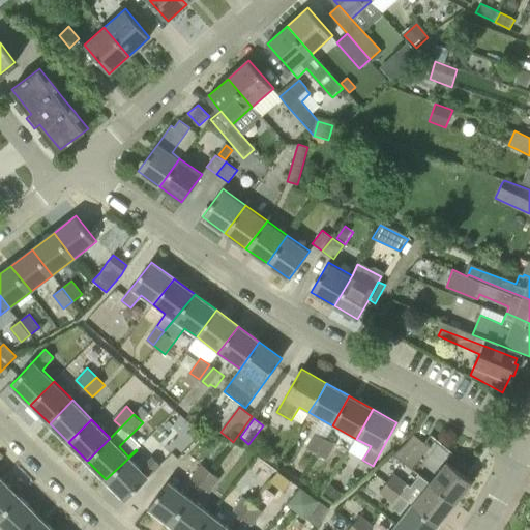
[(316,453),(325,438),(316,433),(306,448),(316,453)]
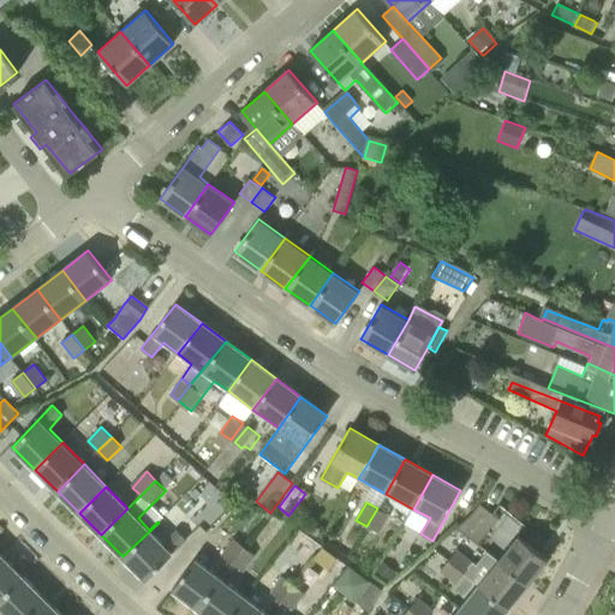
[(478,544),(497,519),(479,503),(471,514),(457,527),(478,544)]
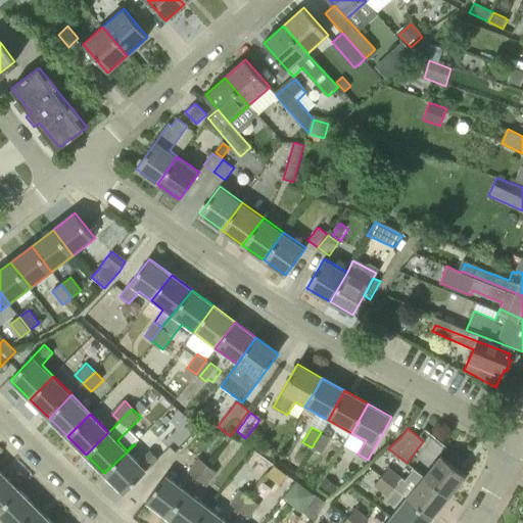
[(322,453),(331,437),(321,432),(312,447),(322,453)]
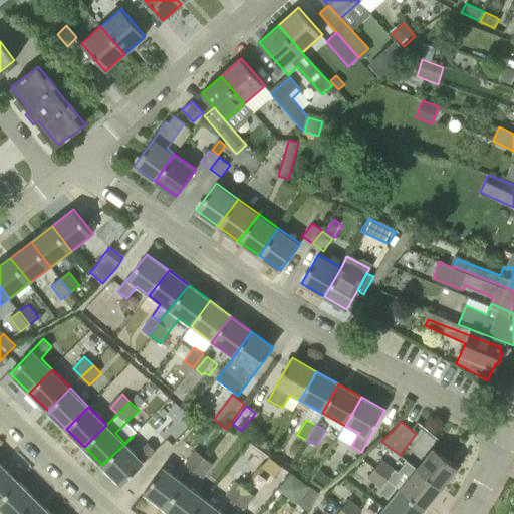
[(143,448),(133,437),(102,465),(121,484),(156,451),(148,443),(143,448)]
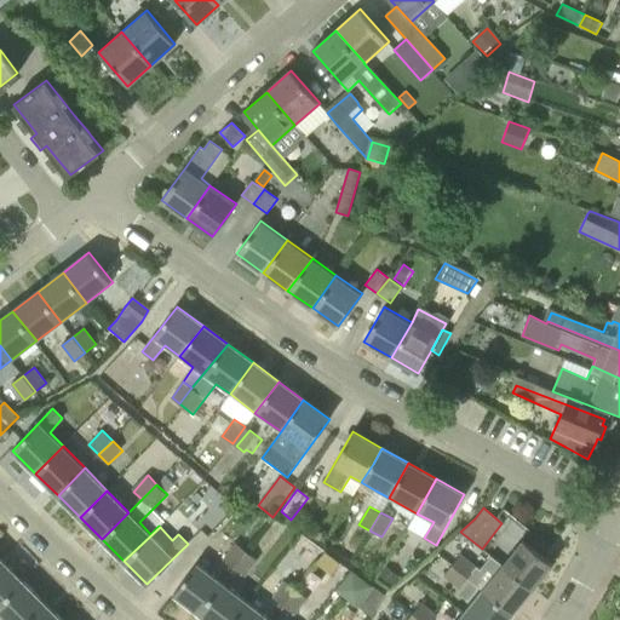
[(532,589),(551,564),(522,540),(503,566),(532,589)]
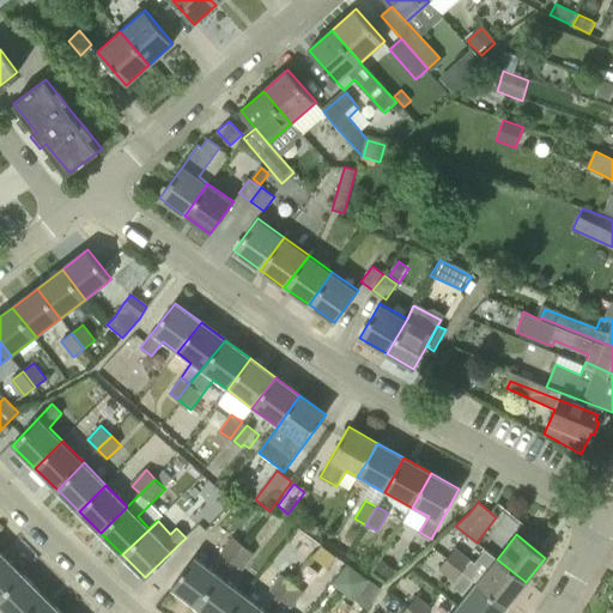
[(220,554),(231,562),(243,545),(234,536),(220,554)]
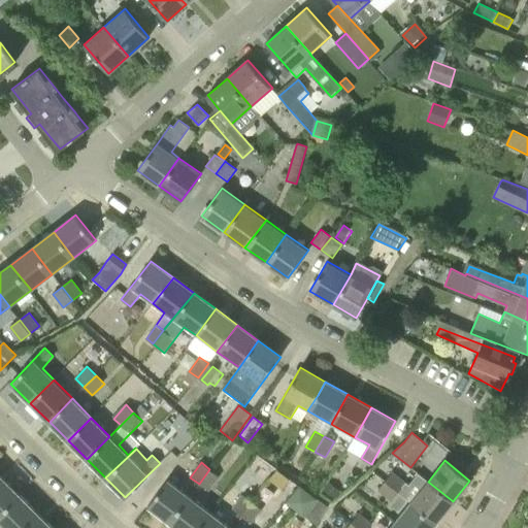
[(208,490),(219,477),(209,469),(199,484),(208,490)]
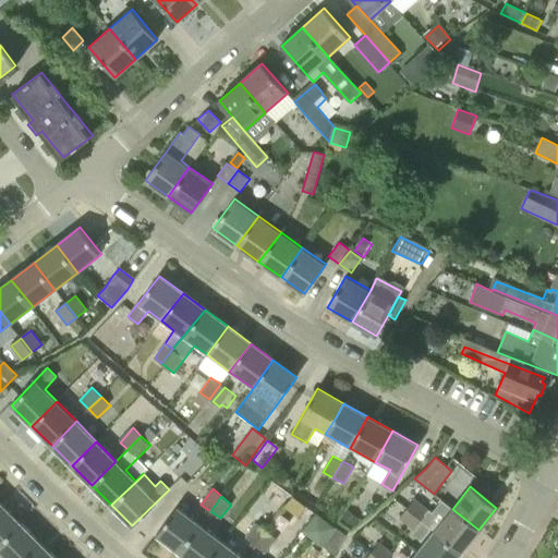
[(432,512),(414,499),(407,509),(421,521),(434,531),(434,530),(461,552),(478,530),(452,509),(441,500),(432,512)]
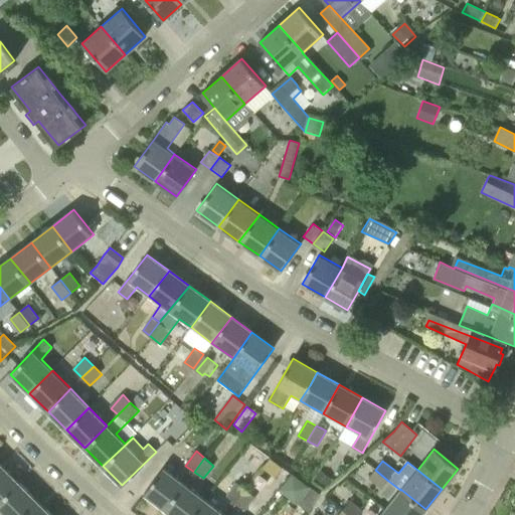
[(0,501),(19,483),(1,465),(0,465),(0,501)]
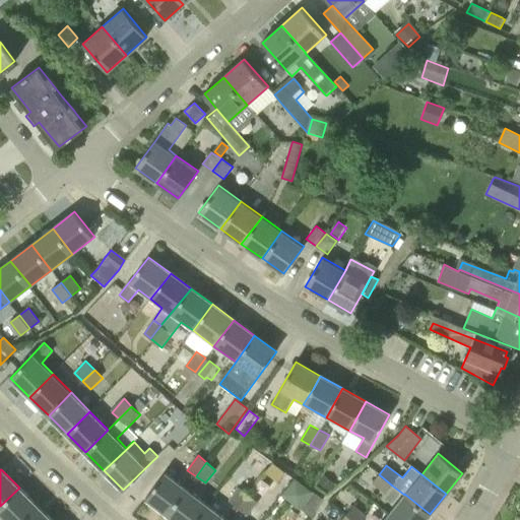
[(167,513),(186,489),(166,472),(146,498),(167,513)]
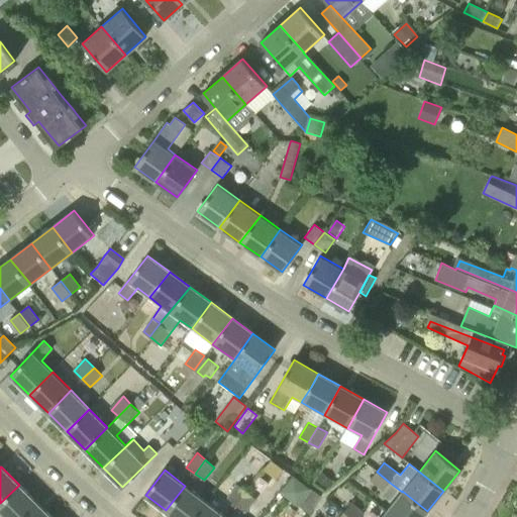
[(383,491),(390,483),(377,472),(370,480),(383,491)]
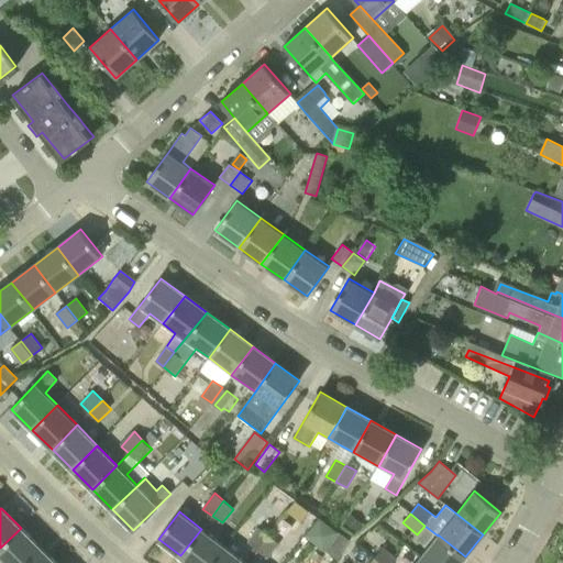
[(356,532),(363,525),(352,516),(345,523),(356,532)]
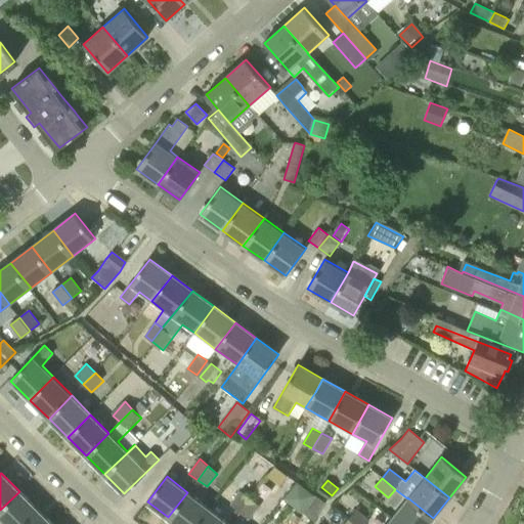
[(309,505),(315,496),(295,481),(284,495),(303,513),(309,505)]
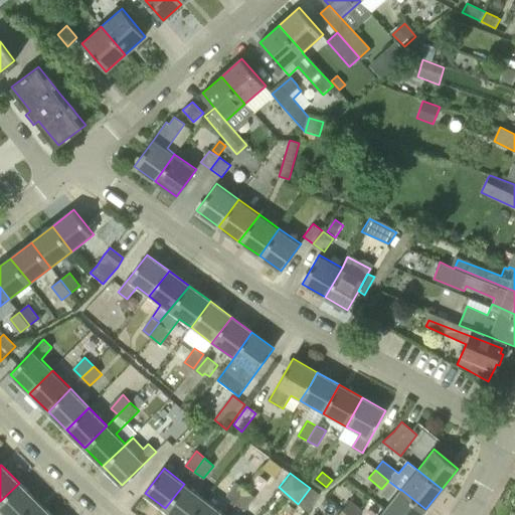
[(19,483),(0,501),(0,514),(22,514),(37,501),(19,483)]
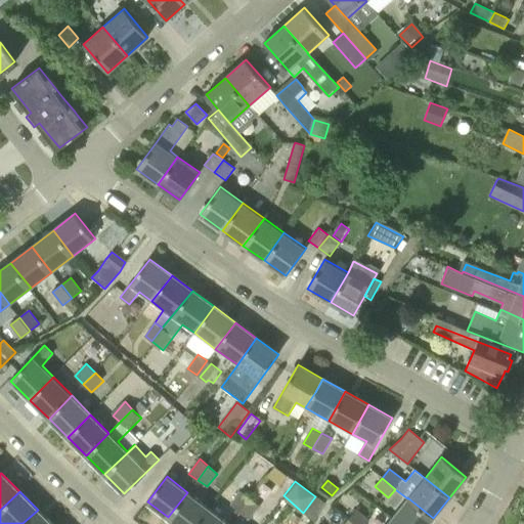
[(230,506),(239,513),(250,498),(241,491),(230,506)]
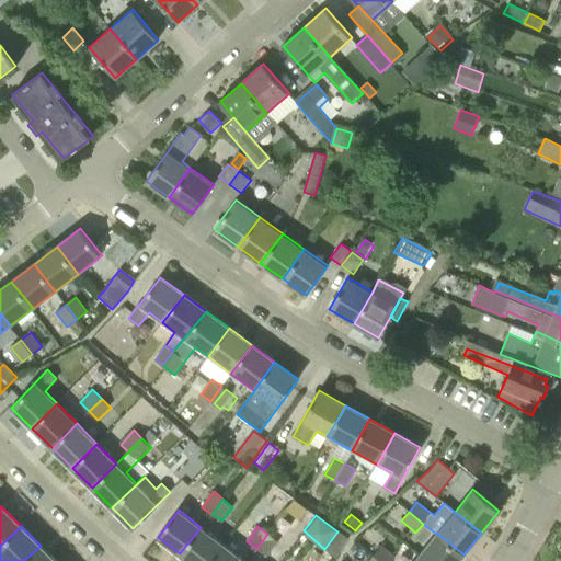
[(189,560),(208,560),(222,542),(201,527),(180,553),(189,560)]
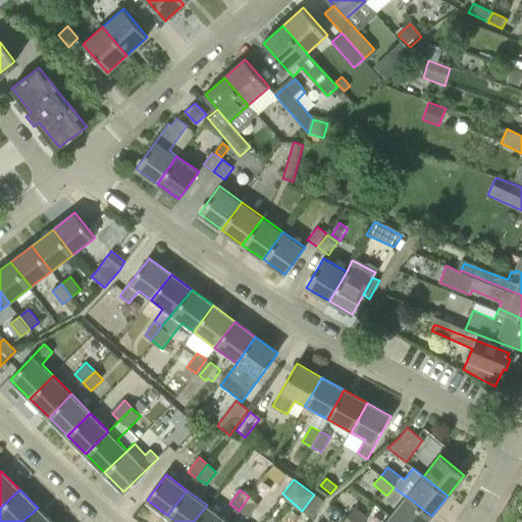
[(313,519),(323,502),(314,494),(308,503),(302,511),(313,519)]
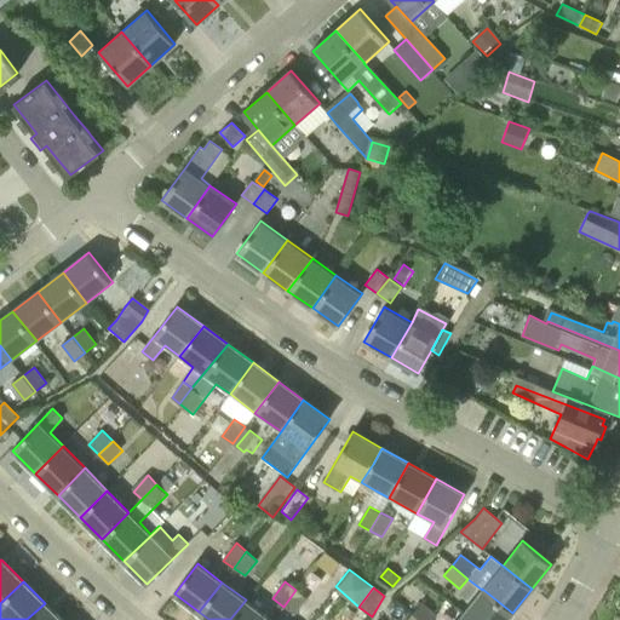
[(470,619),(505,619),(512,613),(482,589),(482,590),(463,613),(470,619)]
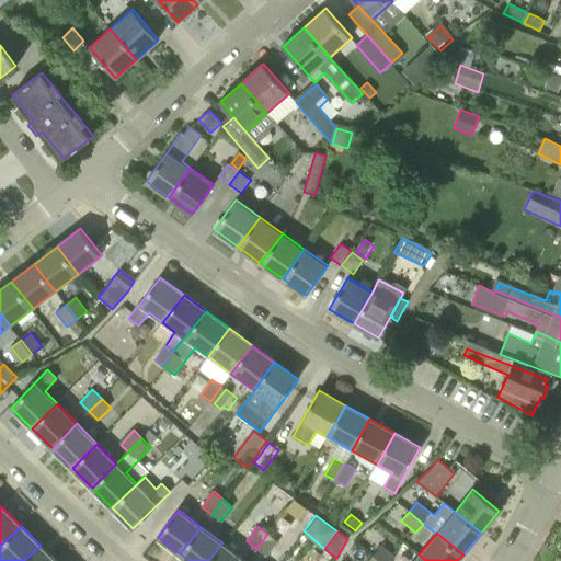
[(266,556),(277,541),(267,534),(256,549),(266,556)]
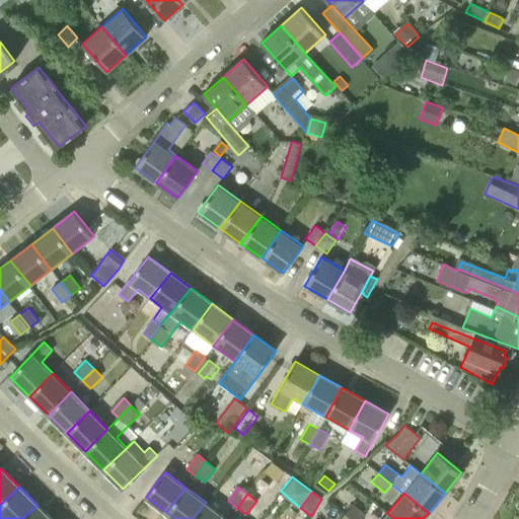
[(224,518),(225,517),(206,502),(193,518),(224,518)]
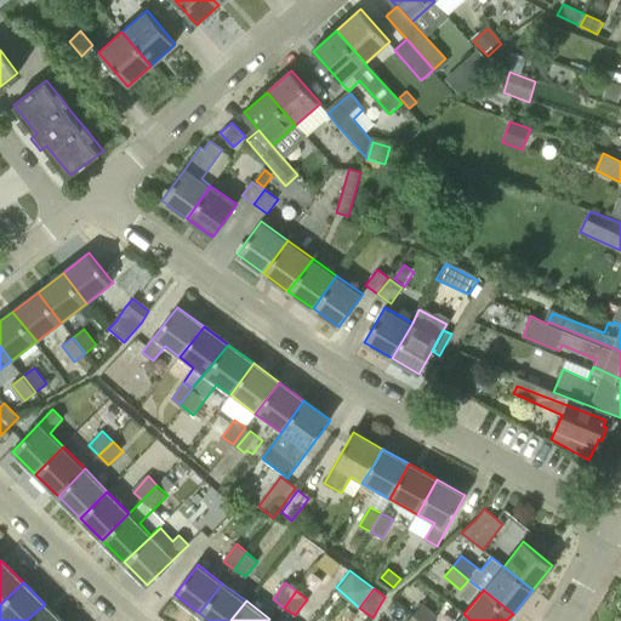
[(61,620),(45,604),(27,620),(61,620)]
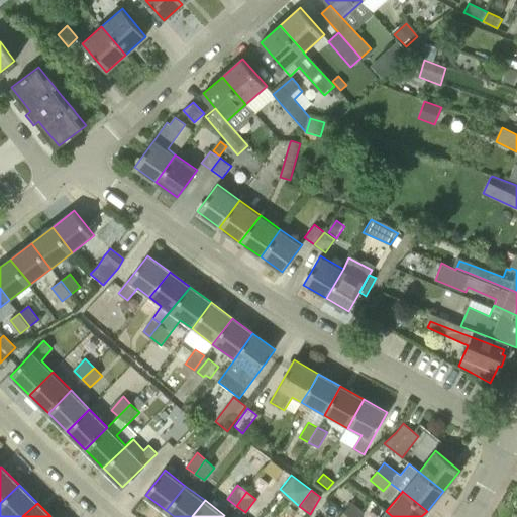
[(360,516),(364,513),(350,503),(343,512),(349,516),(360,516)]
